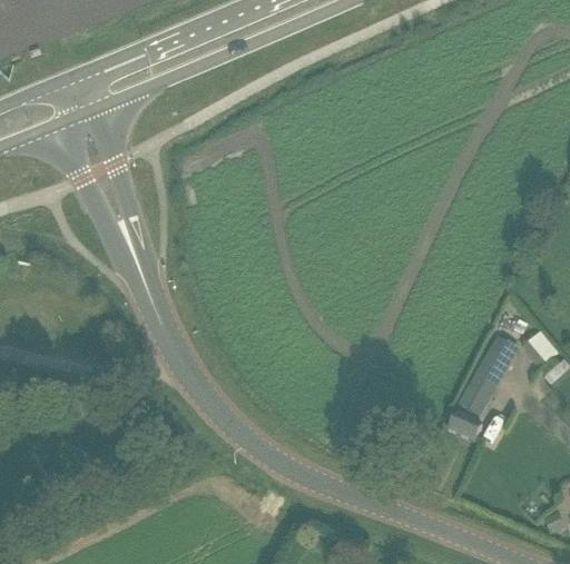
[(540,330),(522,345),(539,367),(558,352),(540,330)]
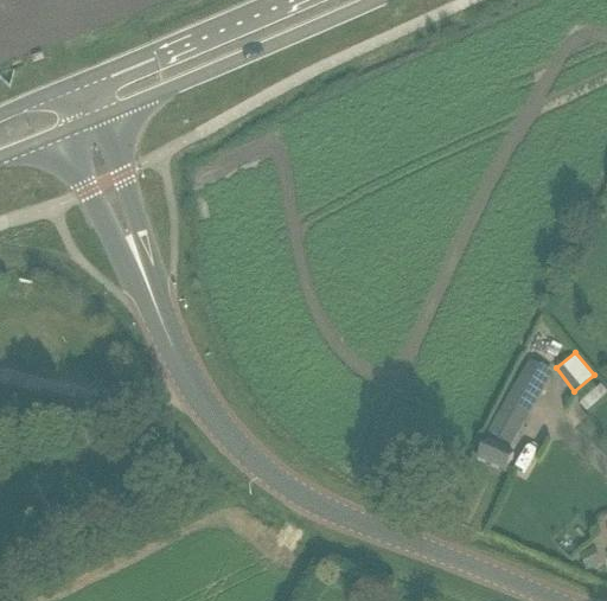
[(489,428),(505,438),(547,366),(530,357),(489,428)]
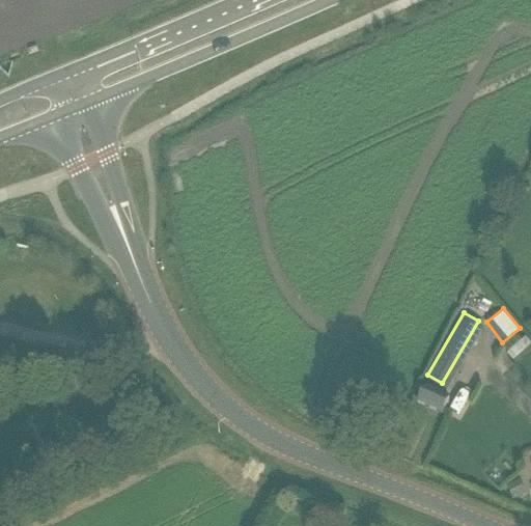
[(484,324),(478,321),(442,383),(448,387),(484,324)]
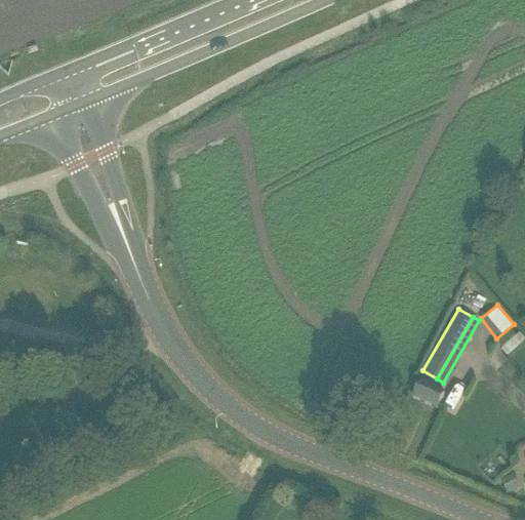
[(419,380),(412,395),(438,406),(438,404),(444,391),(419,380)]
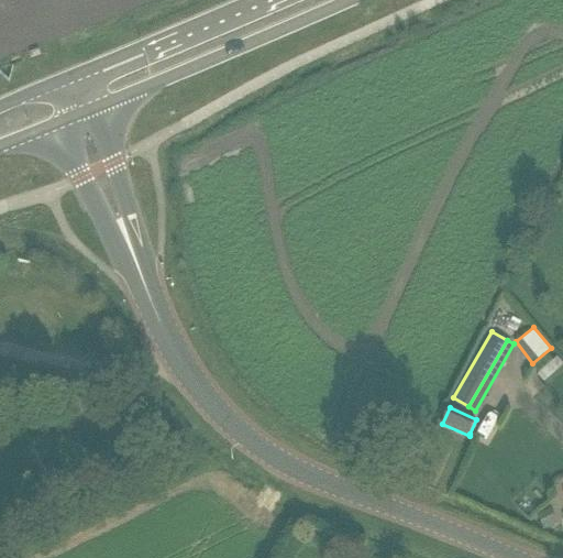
[(542,524),(552,518),(545,507),(537,512),(542,524)]
